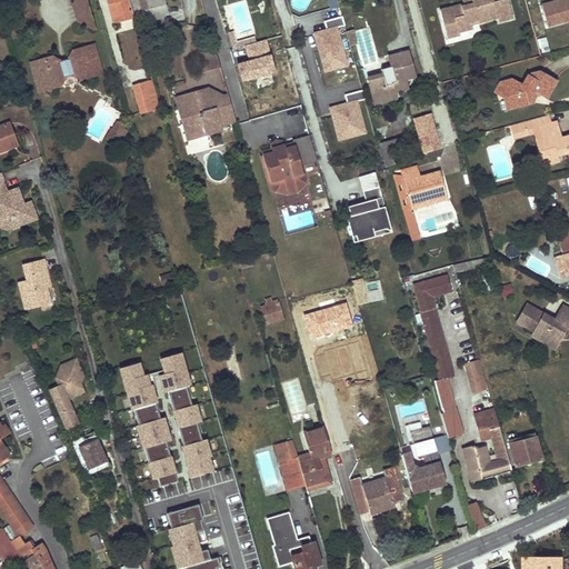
[(128,0),(107,0),(110,8),(115,6),(118,16),(132,11),(128,0)]
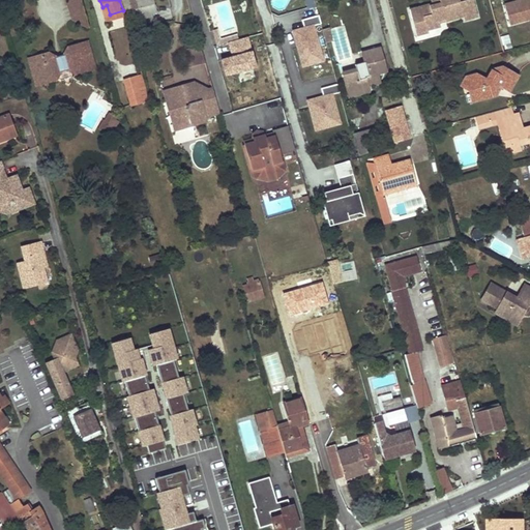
[(119,0),(123,10),(123,12),(134,9),(130,0),(119,0)]
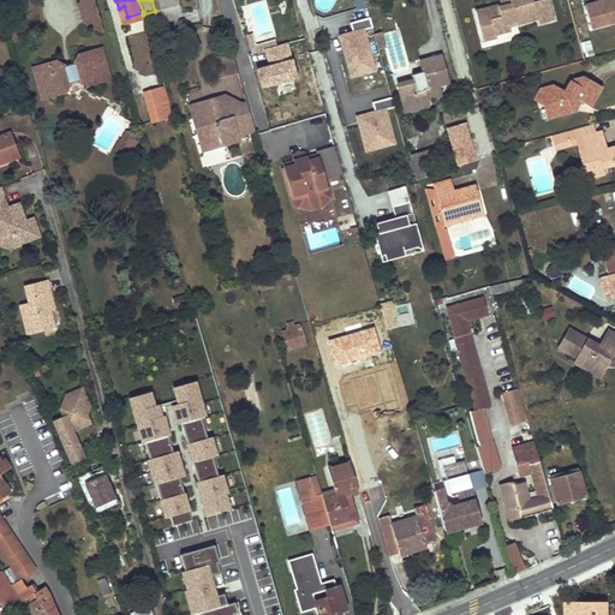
[(177,0),(159,0),(165,21),(179,17),(180,19),(183,19),(177,0)]
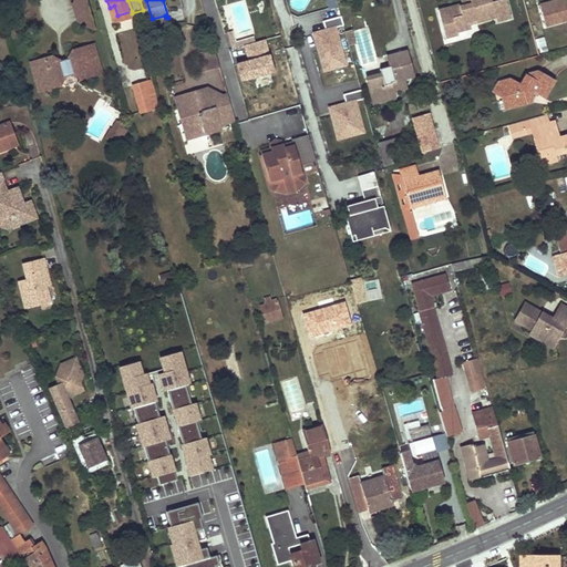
[(462,4),(437,10),(446,39),(459,35),(457,32),(472,29),(470,22),(475,20),(476,23),(495,18),(496,22),(511,18),(506,1),(493,4),(492,2),(491,0),(470,0),(471,3),(462,6),(462,4)]
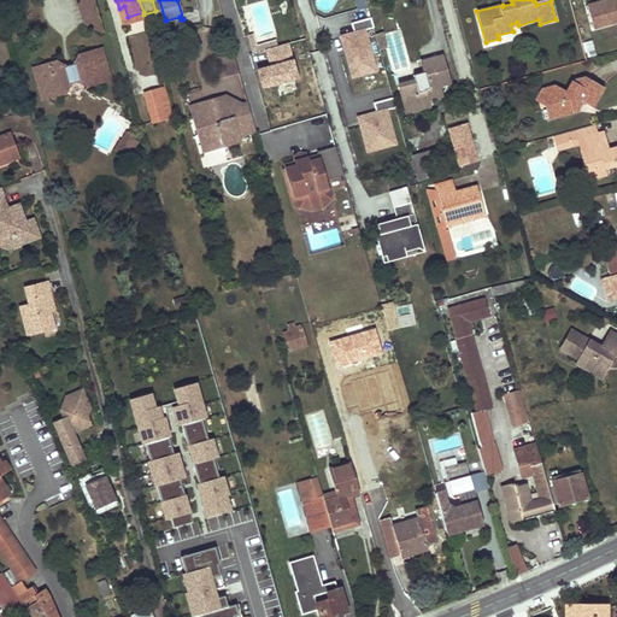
[(616,0),(609,0),(588,6),(594,28),(616,22),(616,0)]
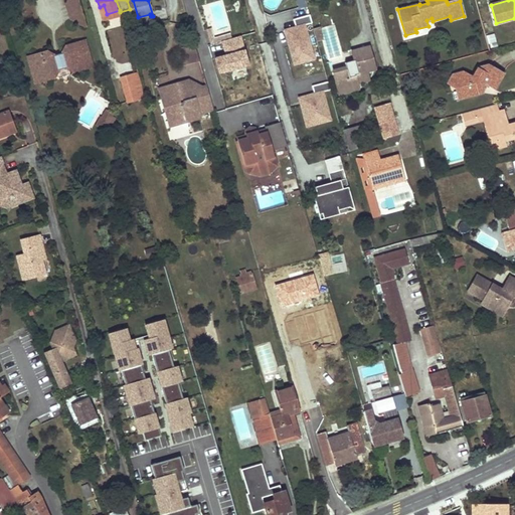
[(69,4),(68,1),(66,5),(69,17),(74,21),(73,18),(83,15),(78,1),(69,4)]
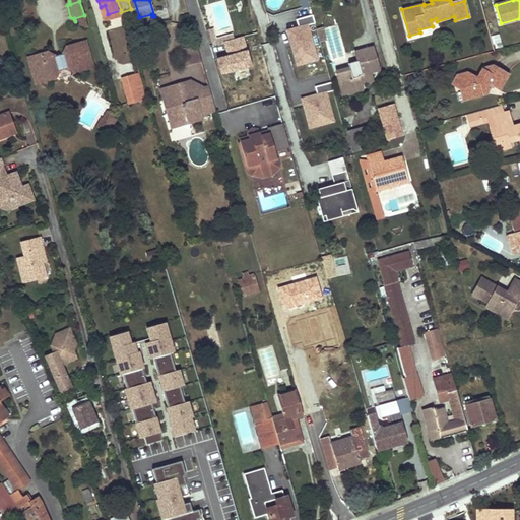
[(105,21),(122,16),(121,12),(121,10),(108,14),(105,5),(101,7),(105,21)]
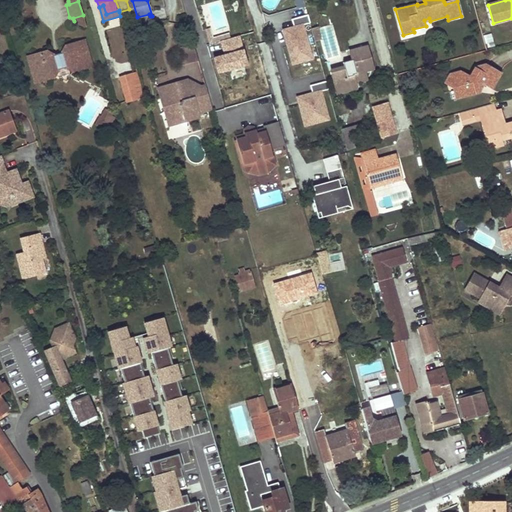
[(73,18),(74,21),(85,28),(86,27),(83,15),(73,18)]
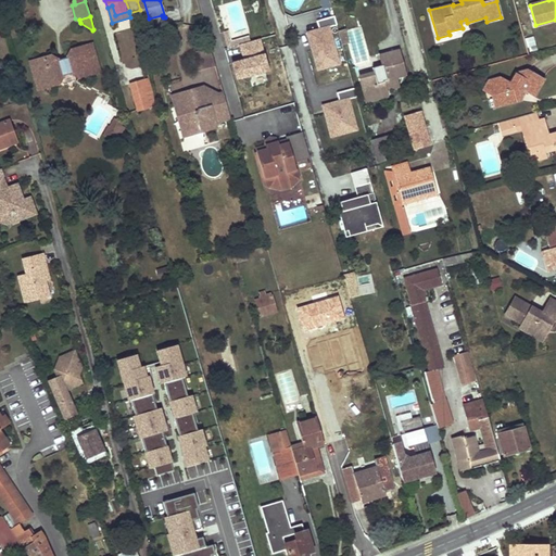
[(337,25),(333,16),(316,22),(318,29),(305,33),(316,72),(340,64),(329,27),(337,25)]
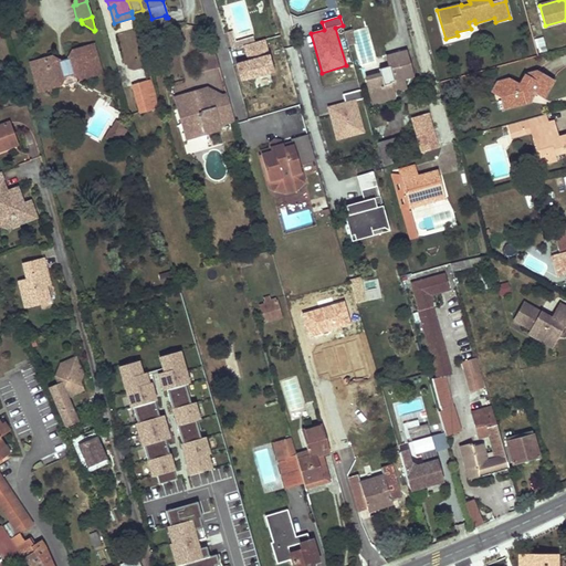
[(234,42),(232,31),(227,33),(231,49),(242,45),(254,42),(253,38),(234,42)]
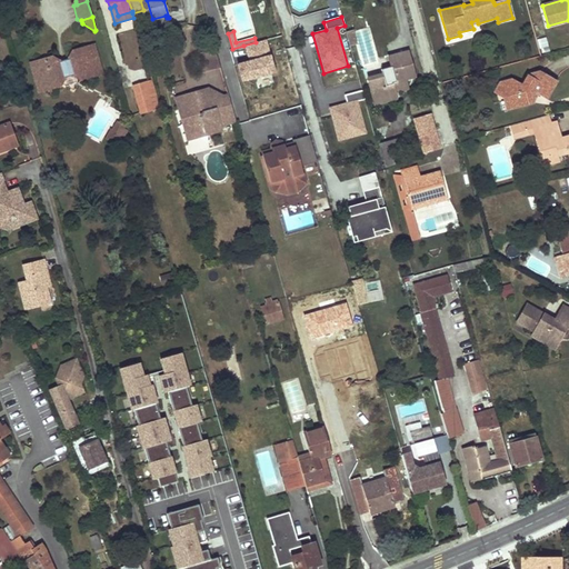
[(236,65),(241,82),(275,73),(266,40),(256,42),(243,46),(248,61),(236,65)]
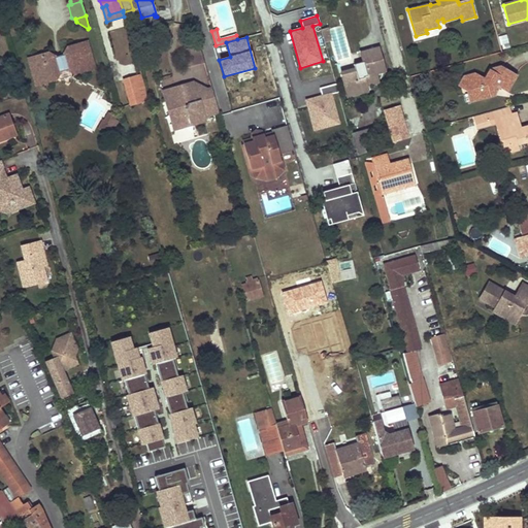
[(30,65),(34,79),(42,84),(56,80),(61,71),(67,70),(75,74),(89,70),(94,62),(90,48),(81,43),(68,47),(63,56),(57,58),(47,54),(34,58),(30,65)]
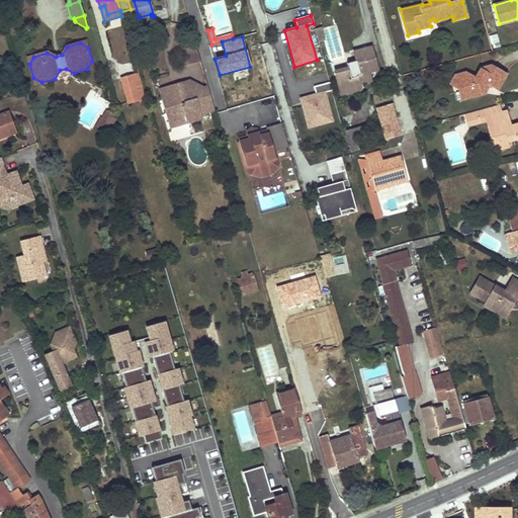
[(335,72),(341,95),(360,90),(358,84),(370,81),(368,72),(376,70),(370,48),(353,53),(356,60),(357,66),(348,68),(335,72)]
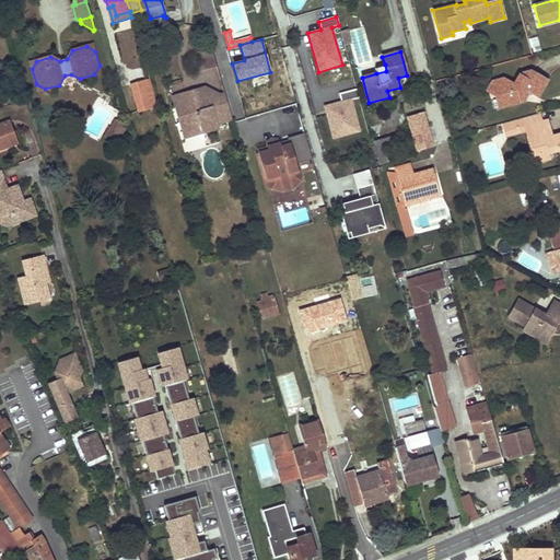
[(496,96),(498,103),(509,100),(510,105),(524,101),(523,95),(525,91),(529,93),(538,97),(548,80),(532,70),(520,74),(514,83),(504,78),(491,81),(496,96)]
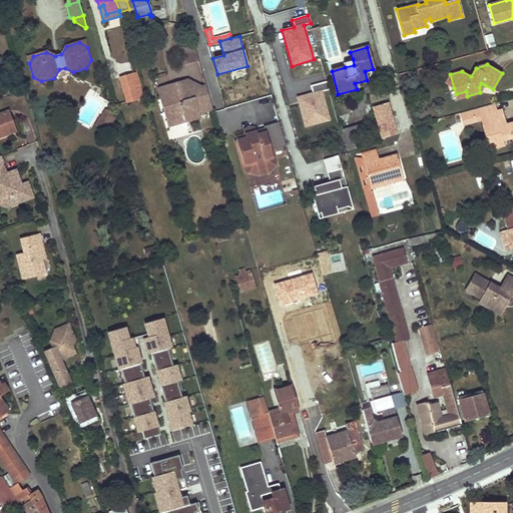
[(133,86),(140,84),(137,73),(119,78),(127,102),(137,100),(133,86)]
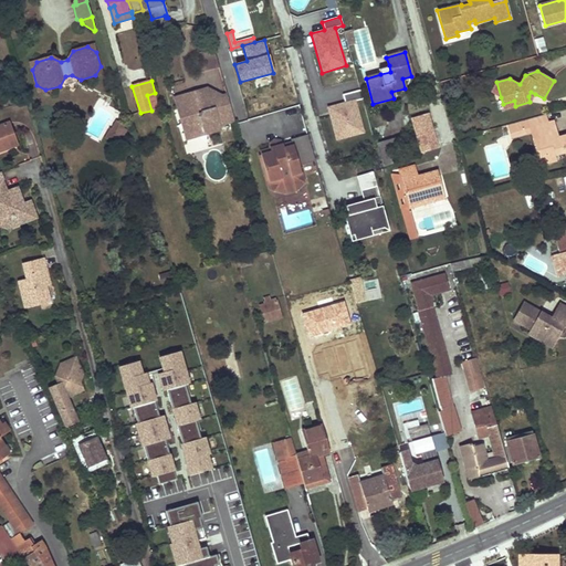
[(207,88),(191,93),(196,96),(197,100),(209,95),(207,88)]
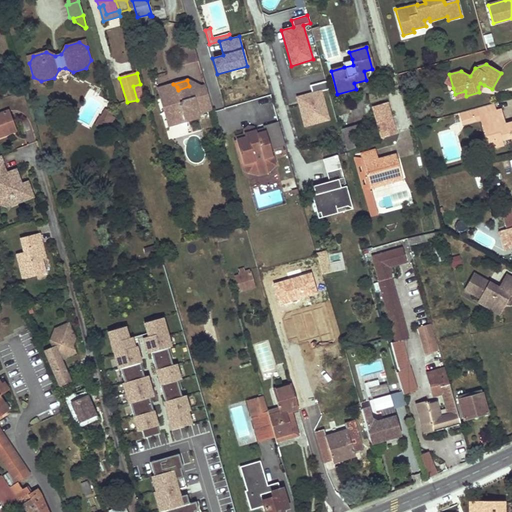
[(328,89),(326,81),(310,86),(312,93),(296,97),(304,127),(329,120),(321,91),(328,89)]
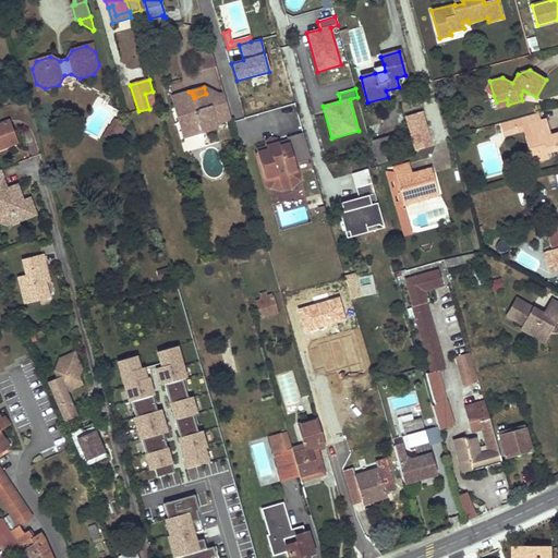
[(157,106),(153,92),(145,94),(149,109),(157,106)]
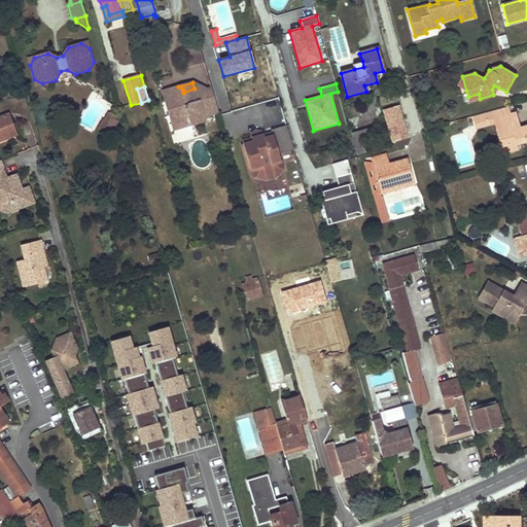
[(178,86),(162,91),(168,111),(173,109),(178,128),(204,120),(203,117),(217,113),(210,89),(196,93),(195,89),(183,93),(182,90),(178,86)]
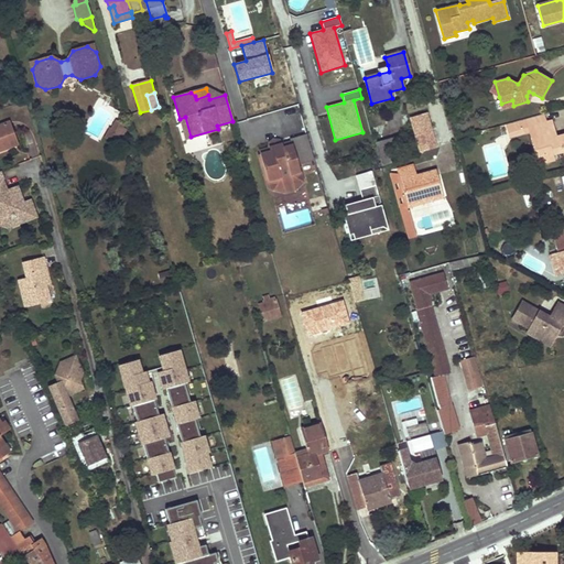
[(411,118),(413,128),(430,125),(426,114),(411,118)]
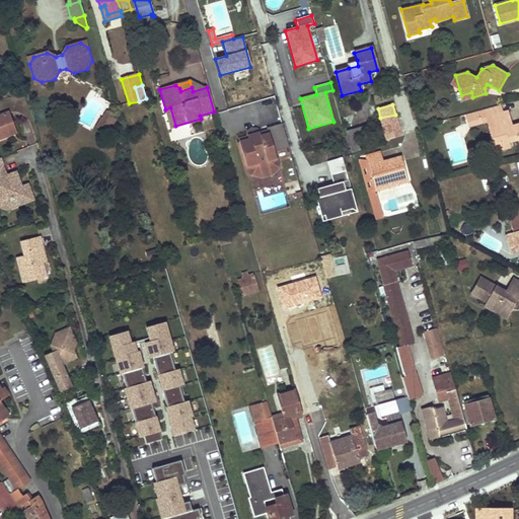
[(518,143),(518,124),(512,126),(508,112),(502,113),(500,105),(477,112),(478,117),(482,119),(487,118),(488,123),(491,135),(496,134),(499,143),(499,145),(509,143),(518,140),(518,143)]
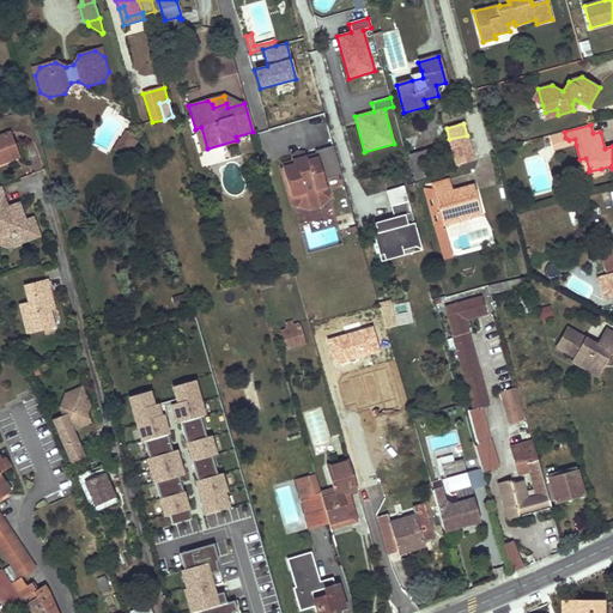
[(201,127),(195,129),(201,151),(207,149),(201,127)]
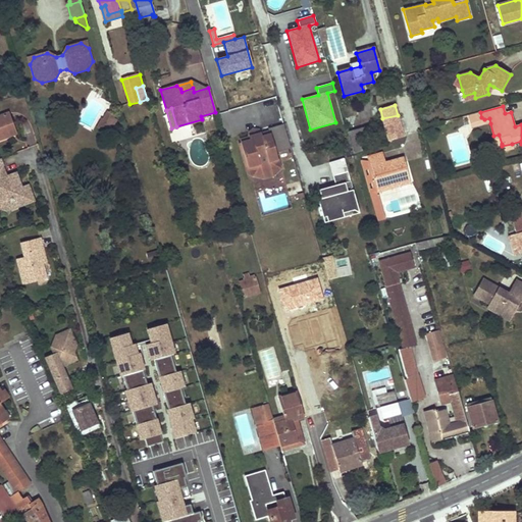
[(98,127),(102,131),(105,124),(112,128),(117,120),(113,118),(115,116),(108,112),(104,119),(102,119),(98,127)]
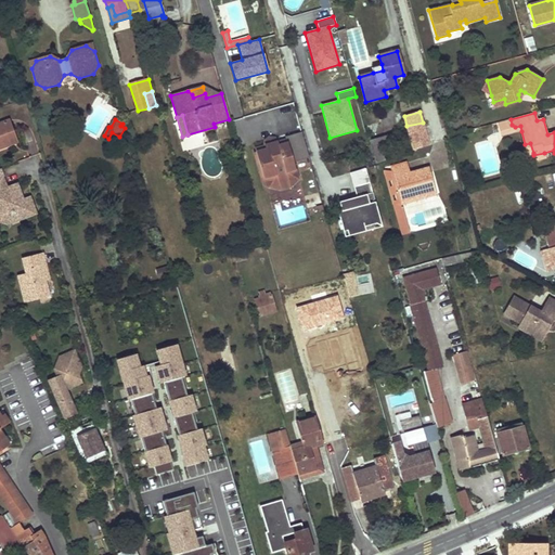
[(503,136),(521,131),(520,126),(515,127),(512,125),(511,119),(499,123),(503,136)]
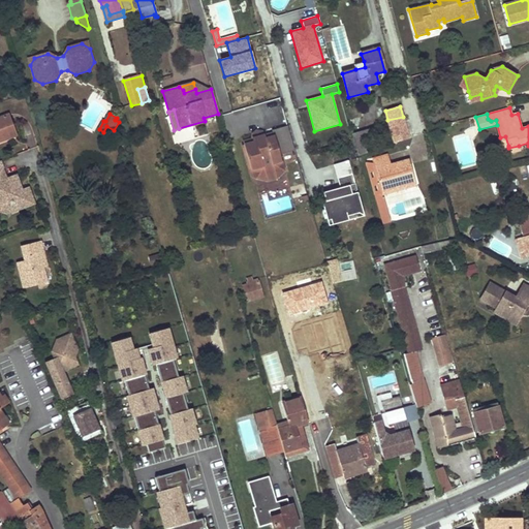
[(0,141),(10,137),(3,120),(9,118),(8,115),(0,118),(0,141)]
